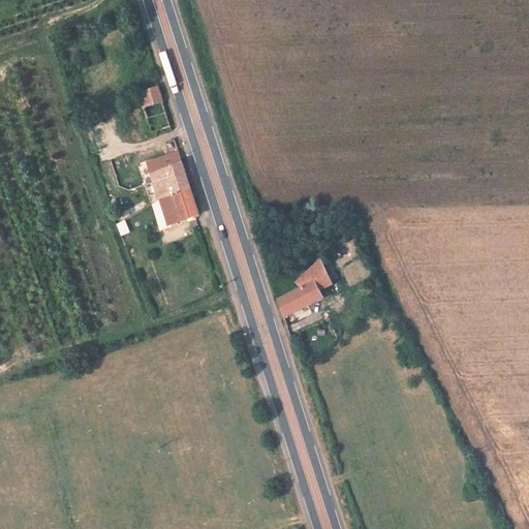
[(172,126),(158,85),(142,94),(153,132),(172,126)]
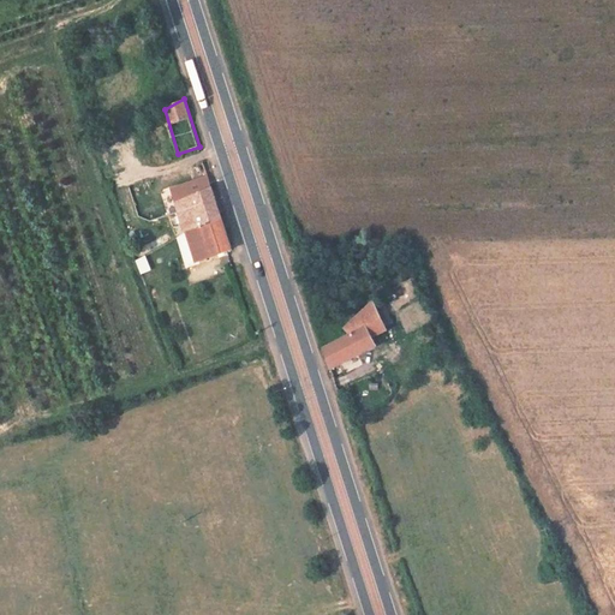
[(172,189),(177,201),(212,190),(208,177),(172,189)]
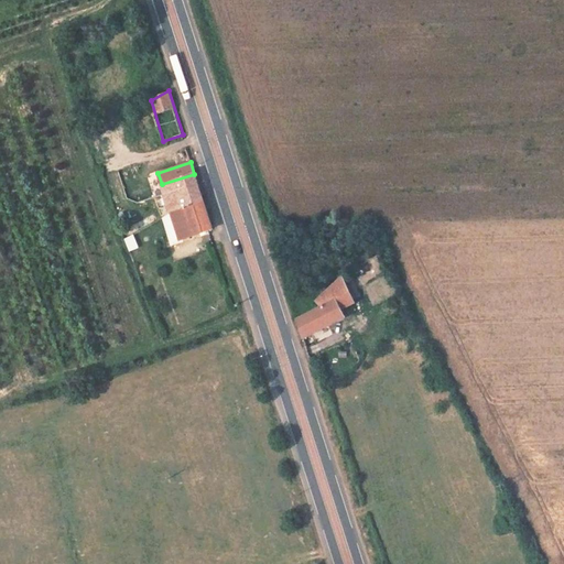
[(171,212),(172,210),(203,201),(194,174),(162,184),(171,212)]
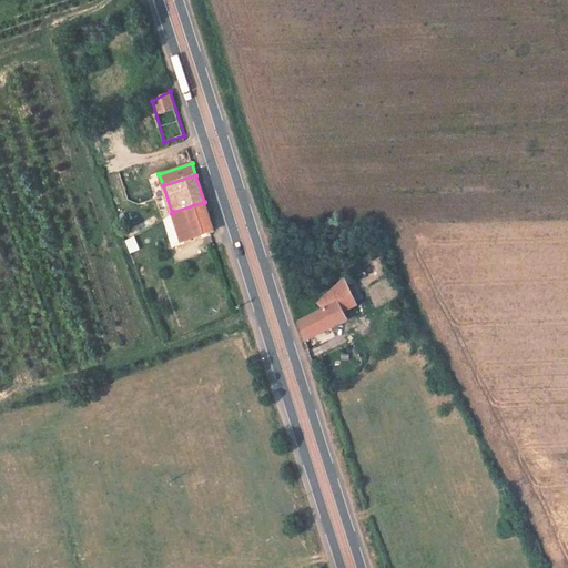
[(204,202),(173,212),(183,242),(214,232),(204,202)]
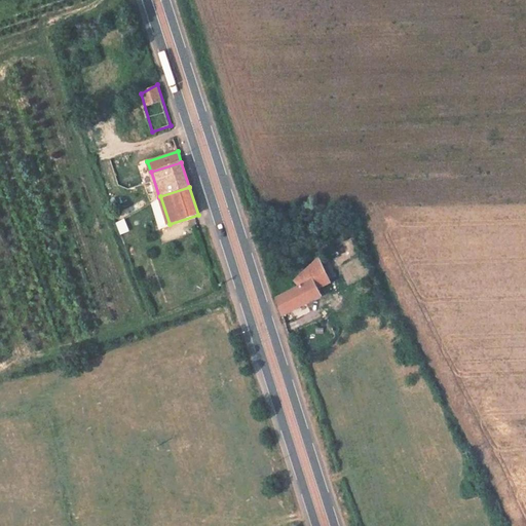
[(115,222),(119,234),(129,231),(124,219),(115,222)]
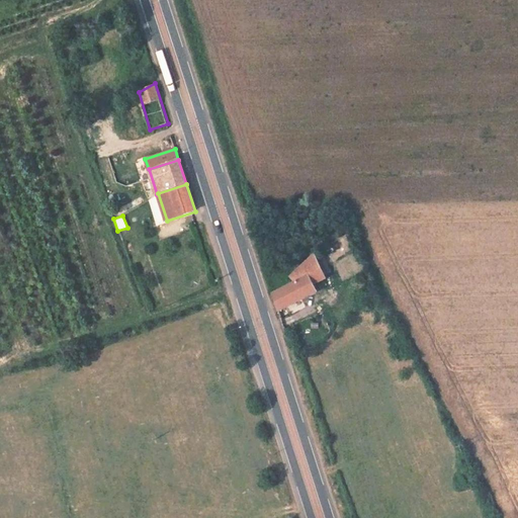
[(271,293),(277,310),(316,291),(312,281),(325,275),(316,252),(292,274),(295,282),(275,290),(271,293)]
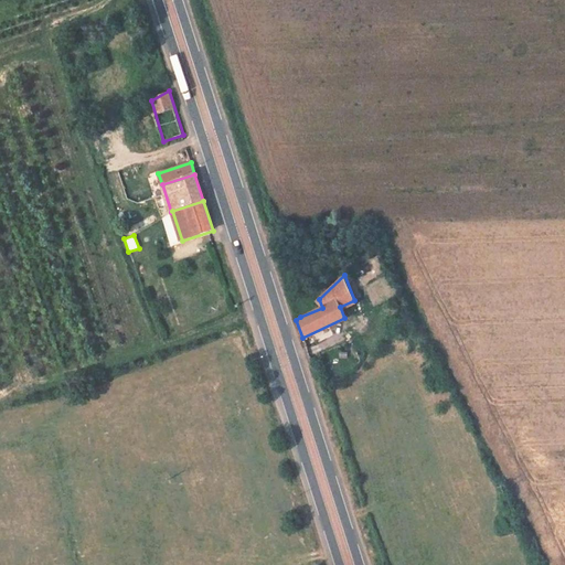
All buildings are outlined.
